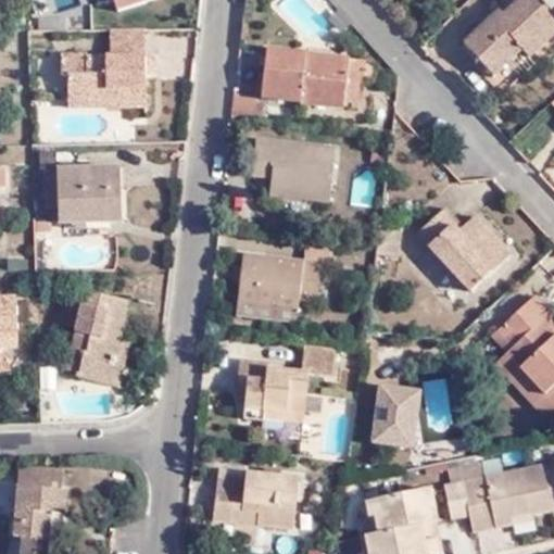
[(465,40),(480,57),(493,45),(507,60),(524,46),(531,53),(553,32),(553,20),(537,0),(519,0),(499,20),(493,14),(465,40)]
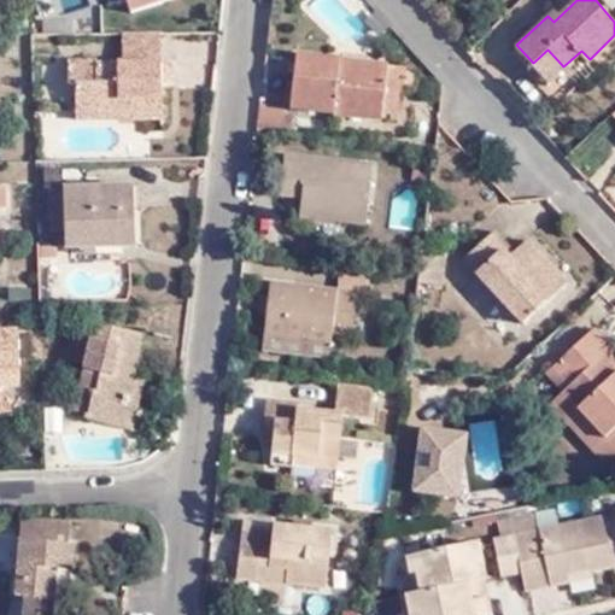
[(527,0),(516,10),(526,22),(550,1),(549,0),(527,0)]
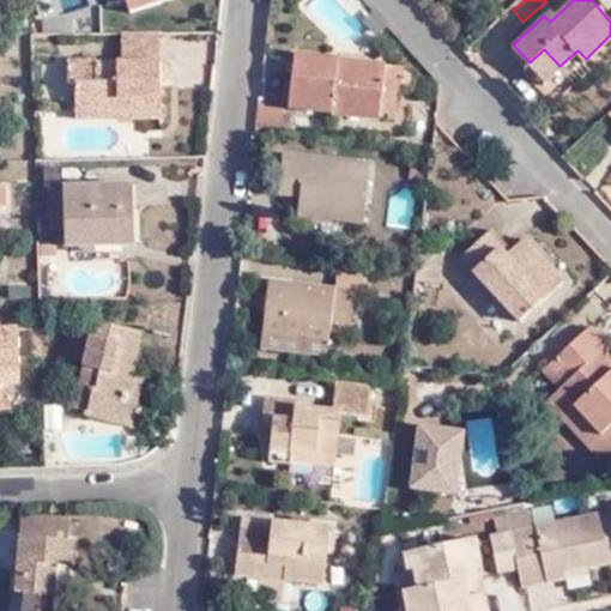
[(155,56),(156,31),(118,30),(118,55),(91,58),(91,76),(71,74),(72,100),(113,101),(113,90),(127,91),(127,112),(155,112),(156,78),(167,77),(167,56),(155,56)]
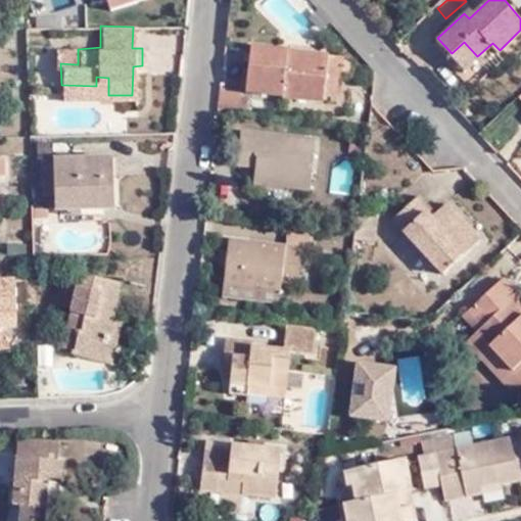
[(465,67),(477,56),(464,42),(452,53),(465,67)]
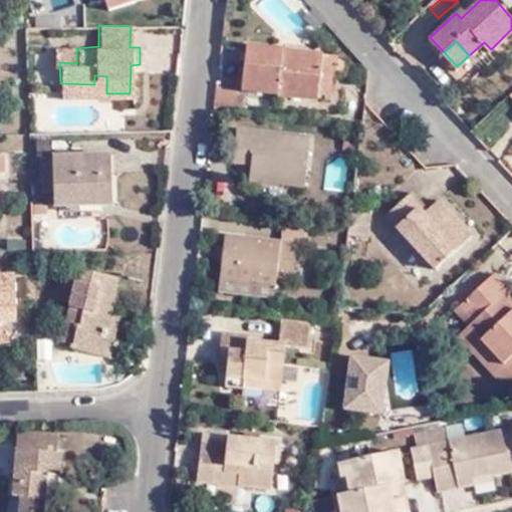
[(247,88),(318,97),(324,53),(249,45),(243,88),(247,88)]
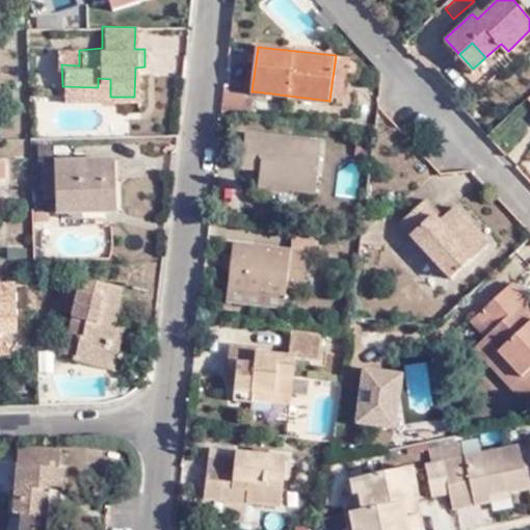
[(348,58),(336,55),(329,101),(342,103),(346,75),(360,76),(361,62),(348,61),(348,58)]
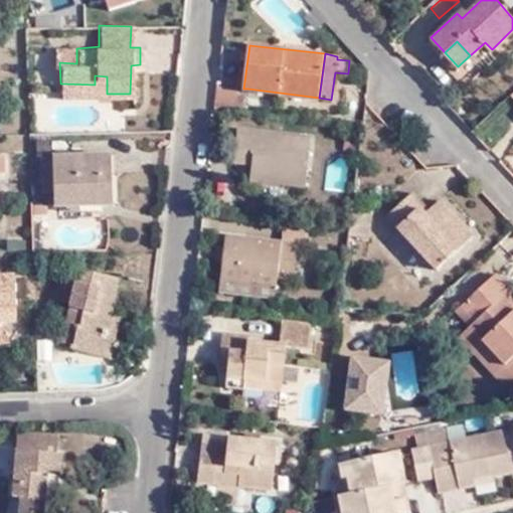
[(59,94),(107,94),(107,76),(95,75),(95,84),(60,83),(59,94)]
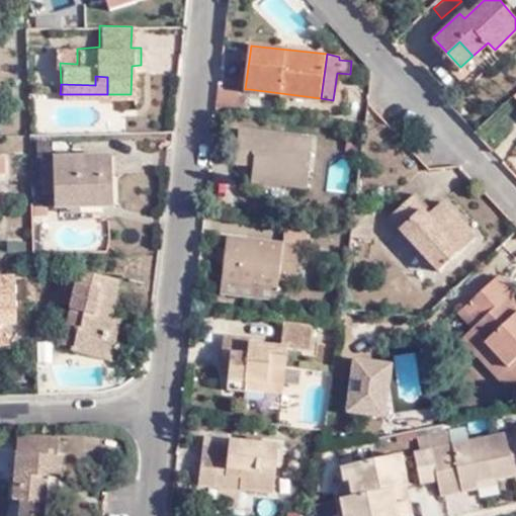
[(245,89),(220,86),(218,105),(246,109),(249,89),(245,89)]
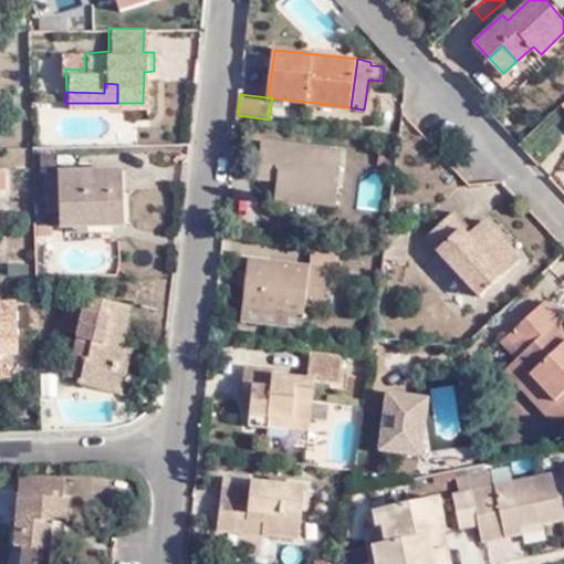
[(279,166),(278,180),(275,200),(336,205),(342,154),(261,144),(259,164),(279,166)]
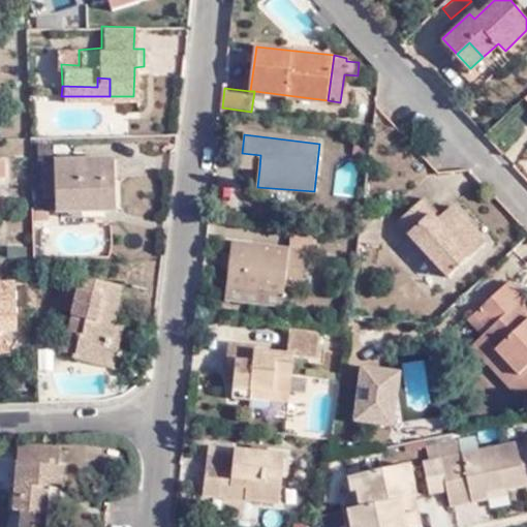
[(240,166),(259,168),(260,155),(242,153),(240,166)]
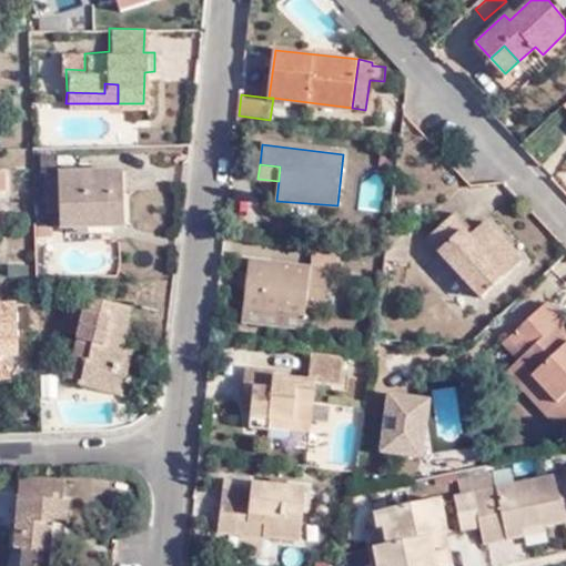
[(54,222),(103,222),(103,188),(118,187),(117,165),(53,165),(54,222)]
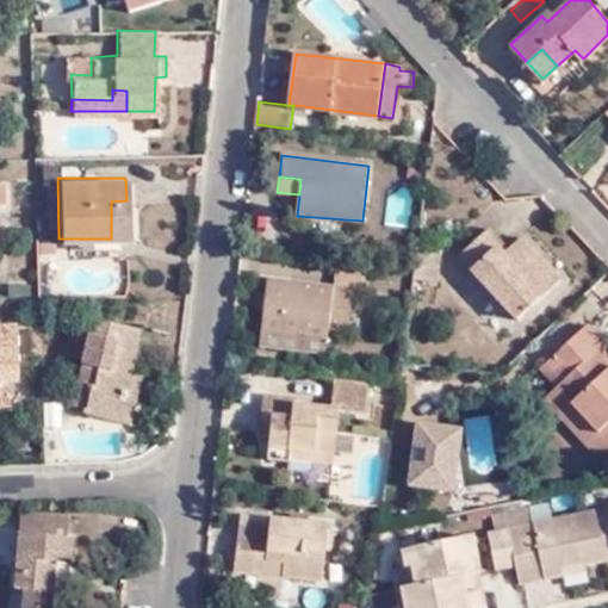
[(394,188),(391,221),(405,221),(408,188),(394,188)]
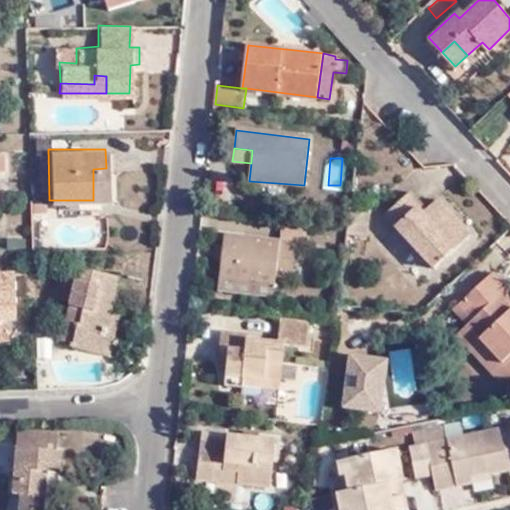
[(106,199),(106,168),(93,169),(93,200),(106,199)]
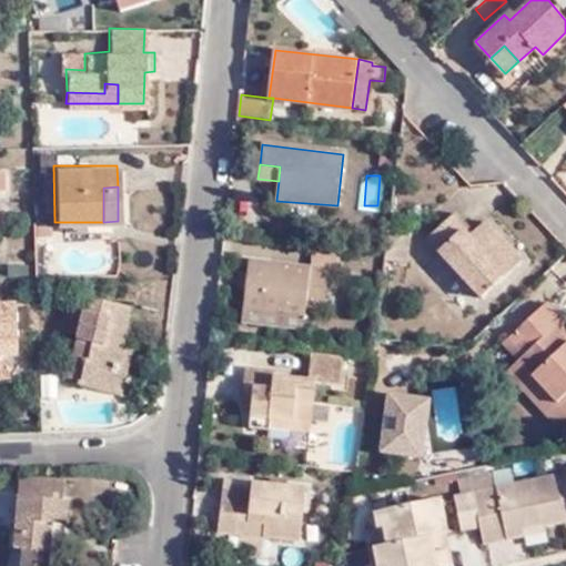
[(423,236),(476,297),(519,259),(507,245),(503,250),(495,241),(499,236),(483,218),(470,230),(452,212),(423,236)]
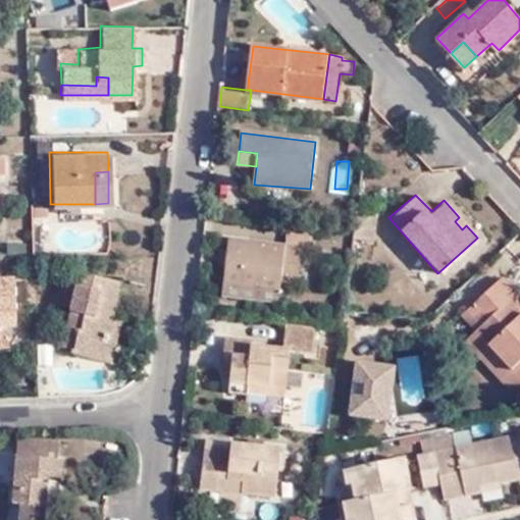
[(223,282),(279,289),(280,280),(298,282),(302,246),(228,238),(223,282)]
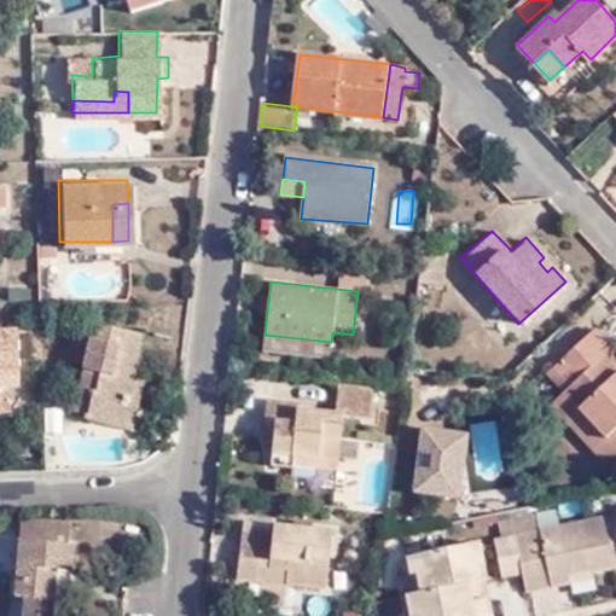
[(108,372),(126,376),(138,330),(88,318),(83,326),(69,323),(59,353),(74,359),(75,362),(86,368),(80,385),(69,382),(62,408),(114,424),(122,397),(102,390),(108,372)]
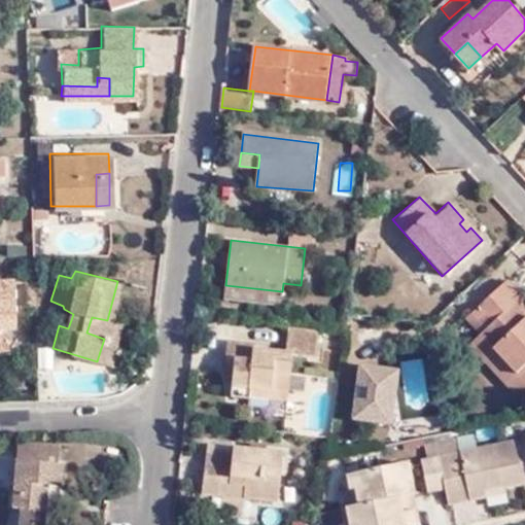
[(0,324),(9,324),(8,277),(0,277),(0,324)]
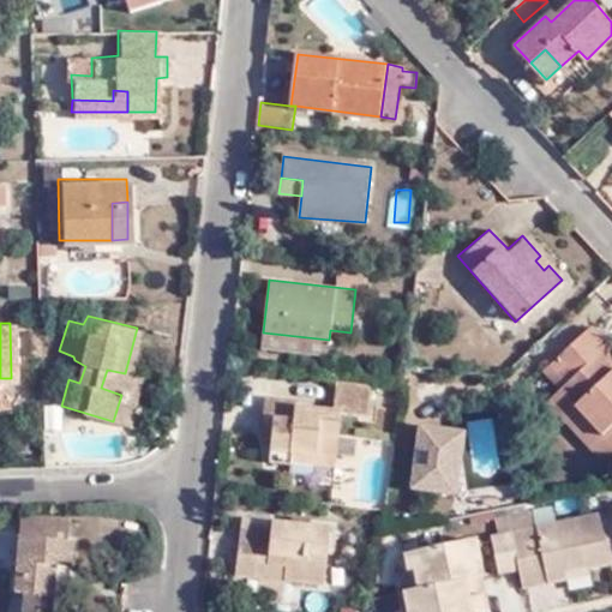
[(592,325),(550,363),(565,378),(569,360),(597,334),(598,333),(592,325)]
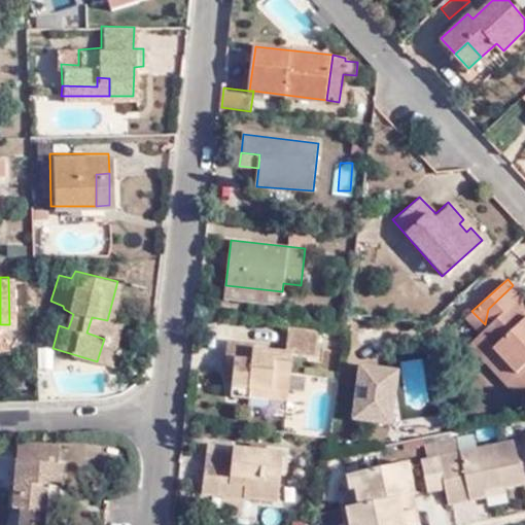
[(280,303),(282,291),(225,285),(224,295),(280,303)]
